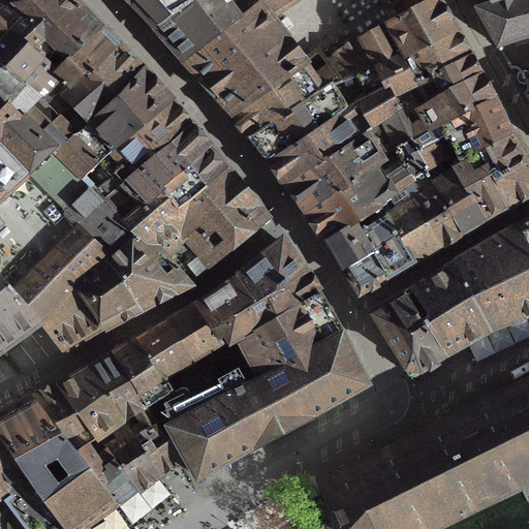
[(56,54),(64,62),(98,29),(69,0),(9,0),(8,2),(58,52),(56,54)]
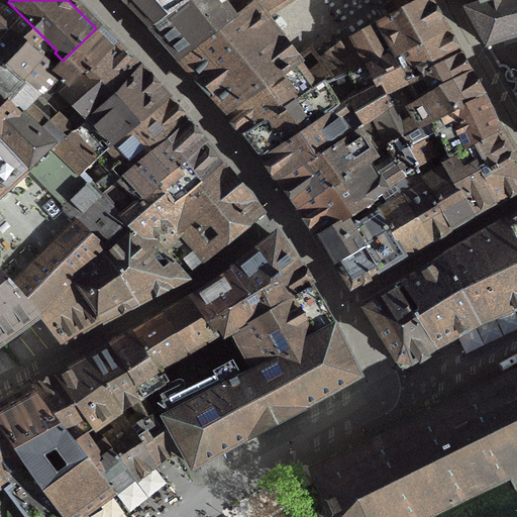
[(135,0),(128,7),(141,21),(149,29),(164,45),(178,61),(199,83),(211,97),(225,112),(235,124),(243,135),(314,88),(330,81),(312,56),(310,53),(296,64),(284,47),(261,17),(287,0),(135,0)]
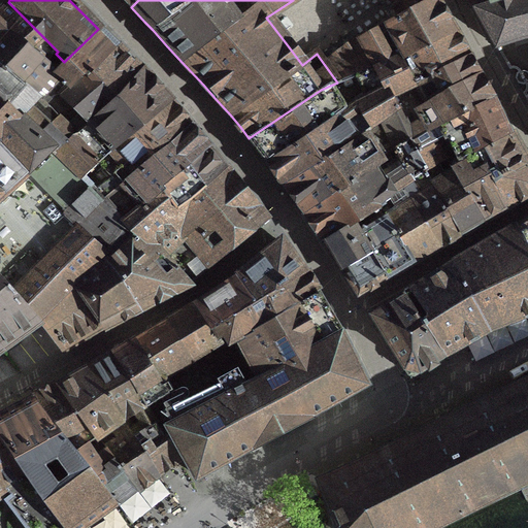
[(390,0),(400,17),(404,14),(405,15),(436,1),(435,0),(390,0)]
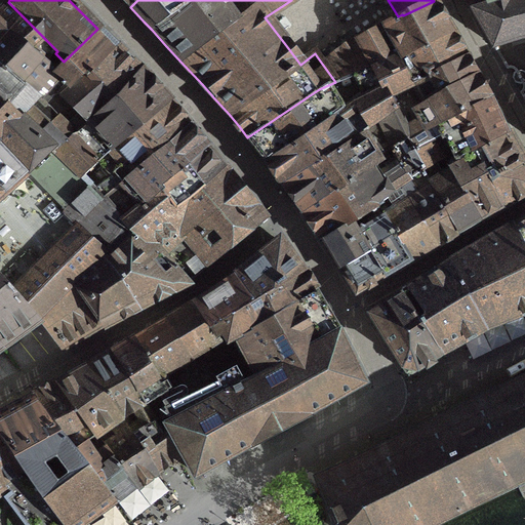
[(467,0),(471,9),(503,0),(467,0)]
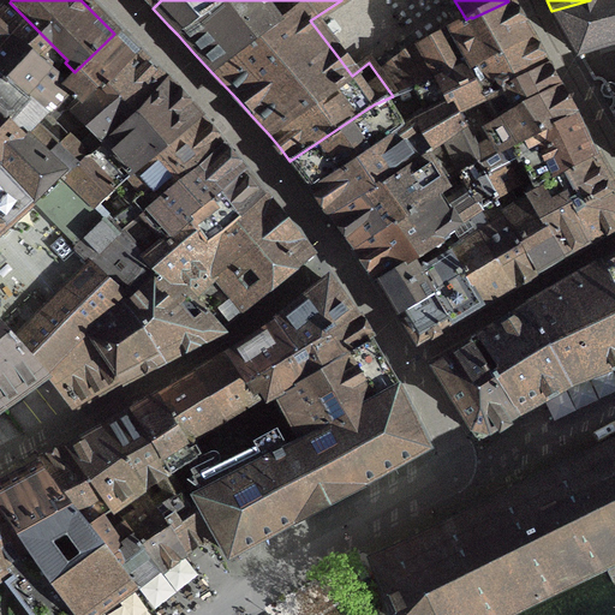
[(614,0),(590,0),(551,11),(575,52),(575,53),(578,57),(614,43),(614,0)]
